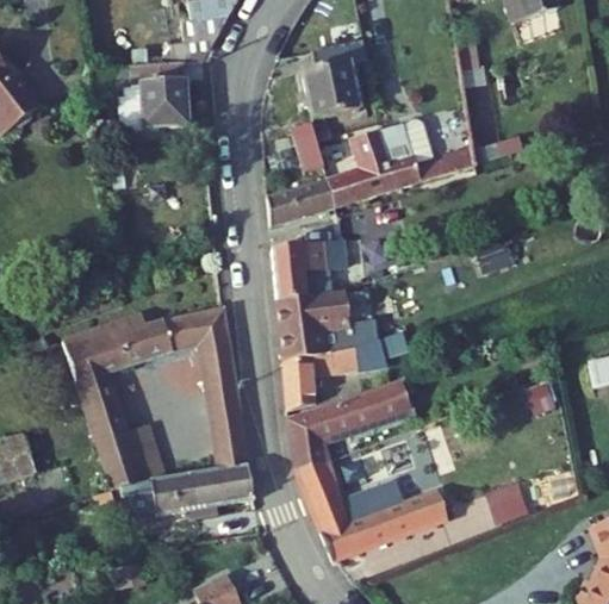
[(221,25),(237,0),(196,0),(197,13),(193,13),(196,29),(221,25)]
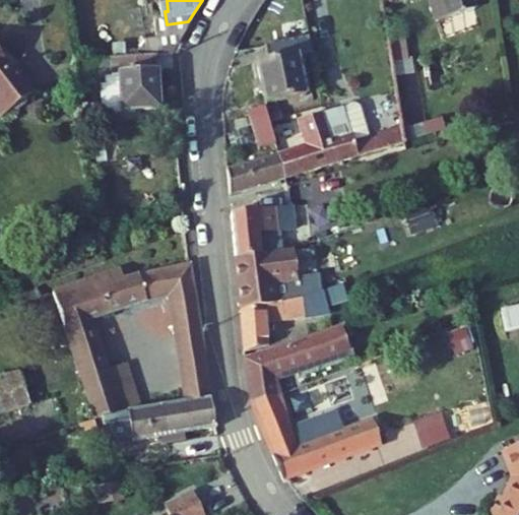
[(435,0),(440,14),(478,0),(435,0)]
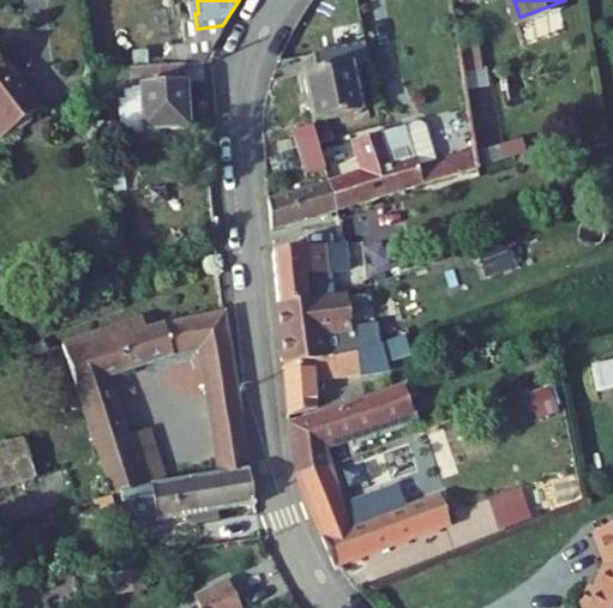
[(475,149),(499,145),(486,38),(461,41),(475,149)]
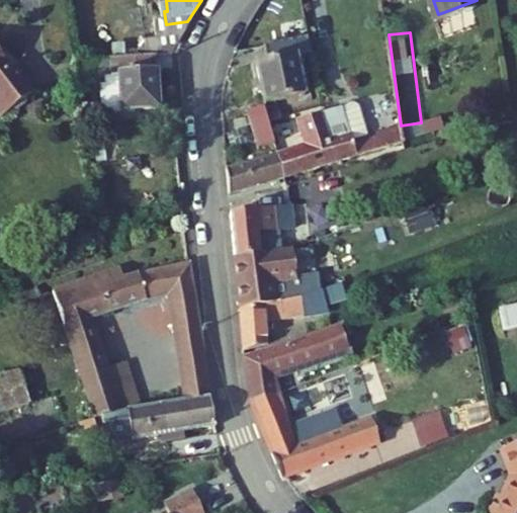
[(265,59),(253,61),(259,102),(300,95),(293,54),(306,51),(303,33),(262,40),(265,59)]
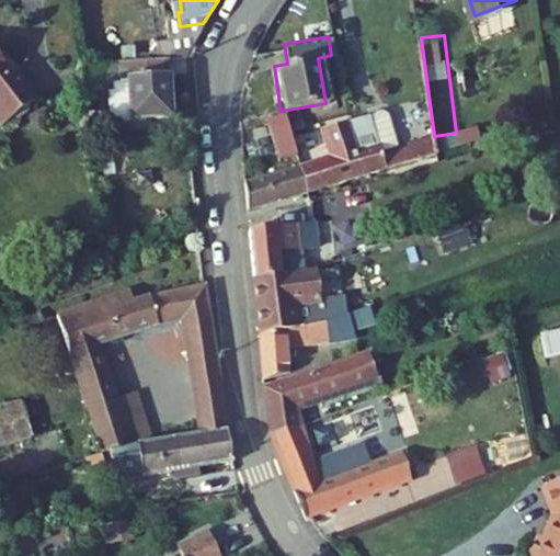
[(0,122),(2,125),(36,100),(6,54),(0,57),(0,122)]
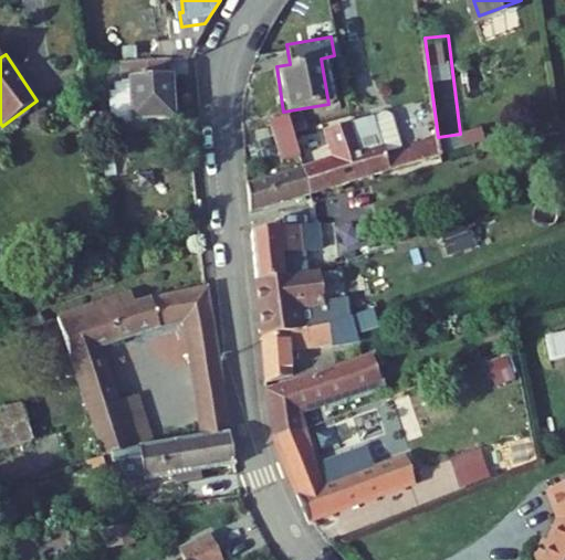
[(179,57),(77,72),(80,87),(81,96),(110,92),(114,119),(119,124),(135,120),(186,113),(179,57)]
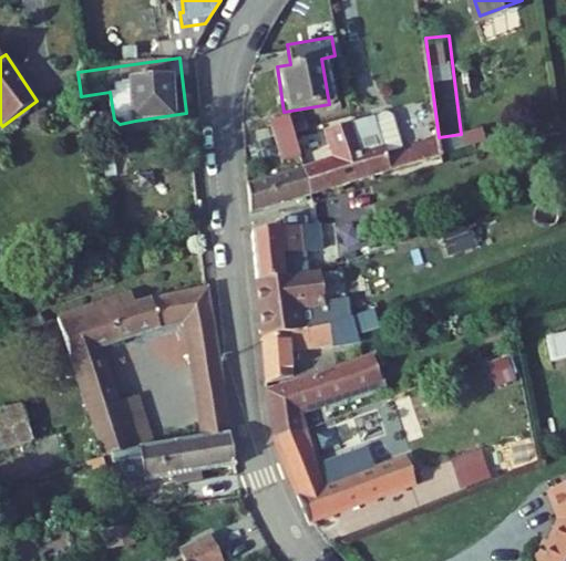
[(285,115),(259,121),(260,127),(267,126),(275,160),(295,156),(289,132),(285,115)]
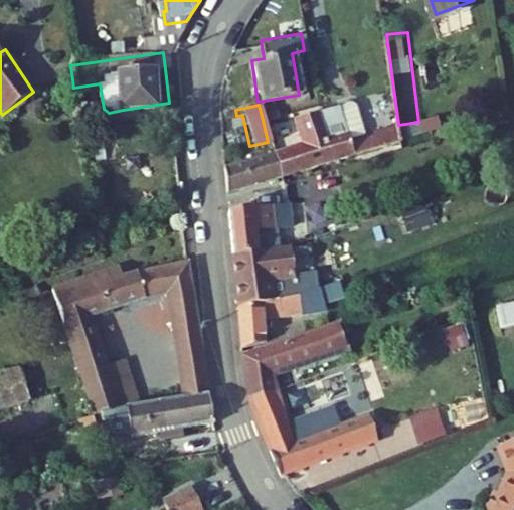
[(353,106),(341,108),(350,141),(365,138),(366,138),(357,108),(353,106)]
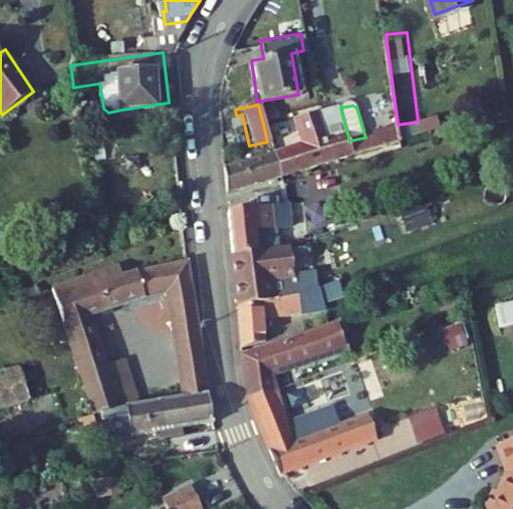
[(340,107),(316,113),(294,119),(299,144),(269,152),(275,176),(404,143),(402,130),(365,138),(364,138),(349,141),(340,107)]
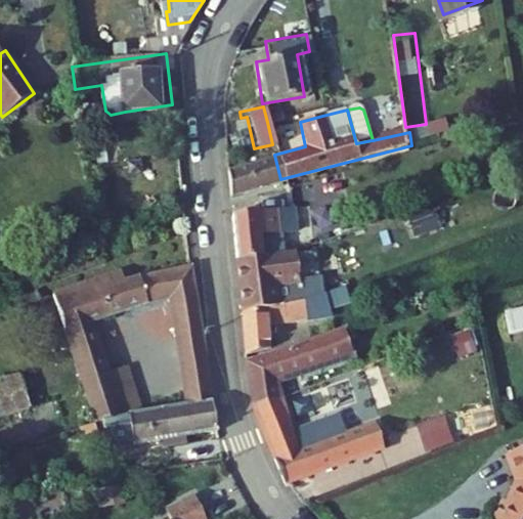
[(234,187),(233,191),(280,179),(274,155),(227,167),(234,187)]
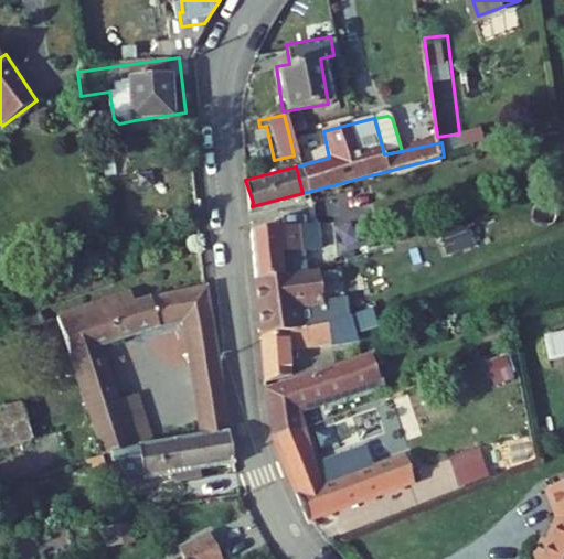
[(318,219),(252,228),(257,276),(283,273),(280,259),(305,256),(305,253),(304,247),(314,246),(315,251),(322,250),(318,219)]
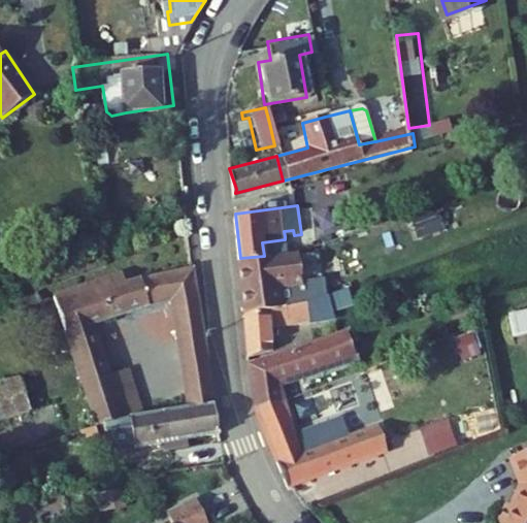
[(442,228),(436,207),(416,215),(422,234),(442,228)]
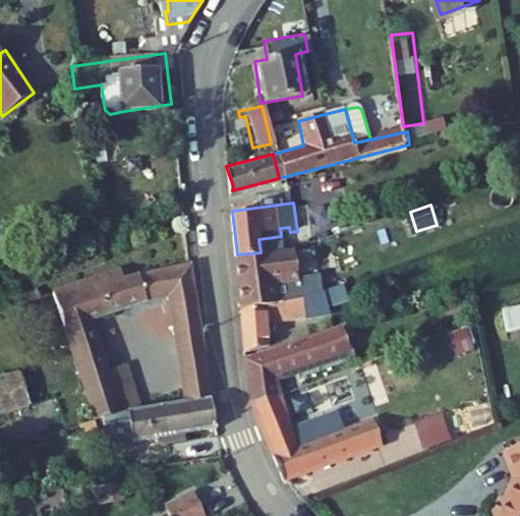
[(261,252),(237,254),(243,306),(278,300),(275,278),(300,274),(296,246),(261,252)]
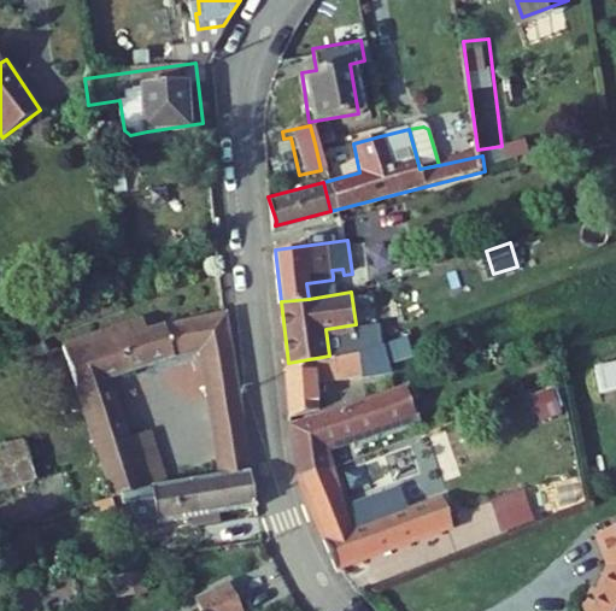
[(92,424),(123,415),(111,376),(203,345),(217,433),(246,428),(227,312),(147,327),(145,313),(64,340),(92,424)]
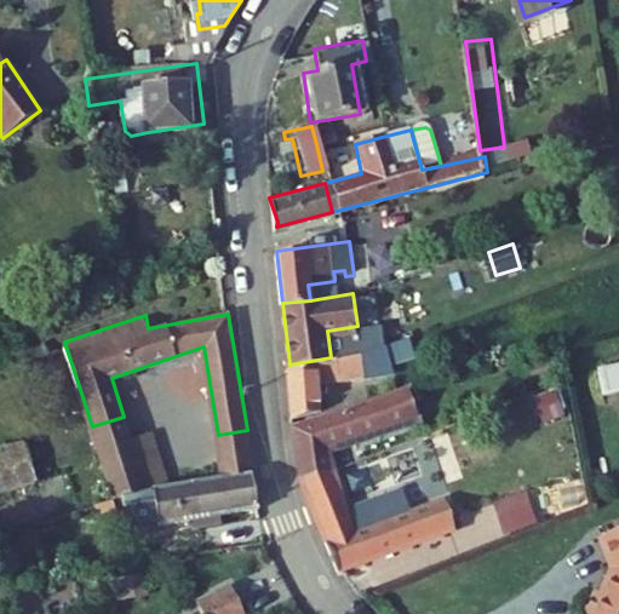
[(391,362),(414,355),(410,334),(385,343),(391,362)]
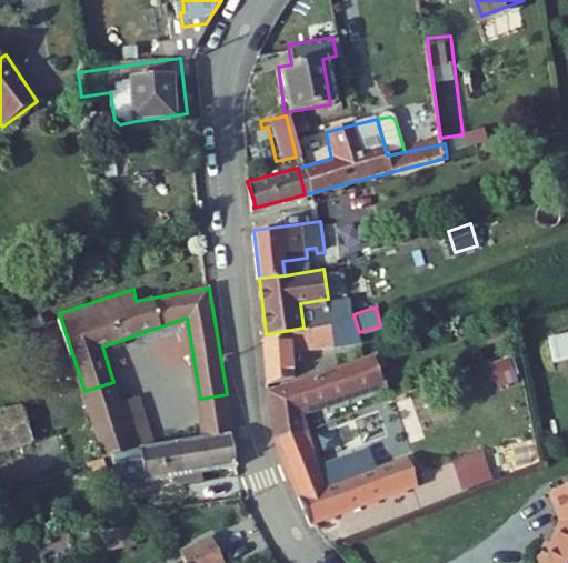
[(359,332),(354,314),(334,322),(304,328),(266,334),(263,334),(269,381),(295,374),(292,348),(314,345),(361,339),(359,332)]
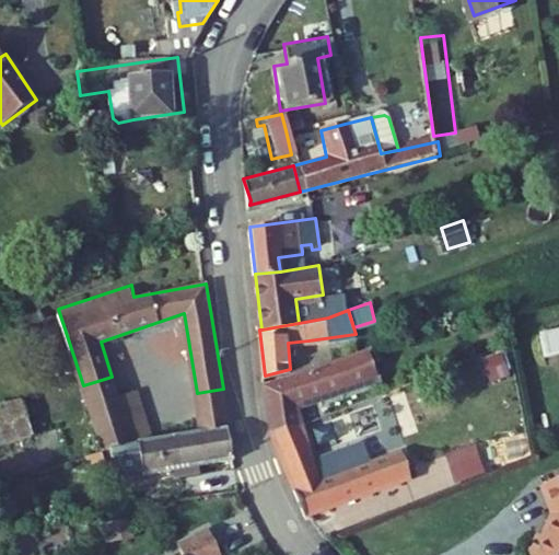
[(558,327),(542,332),(546,354),(558,349),(558,327)]
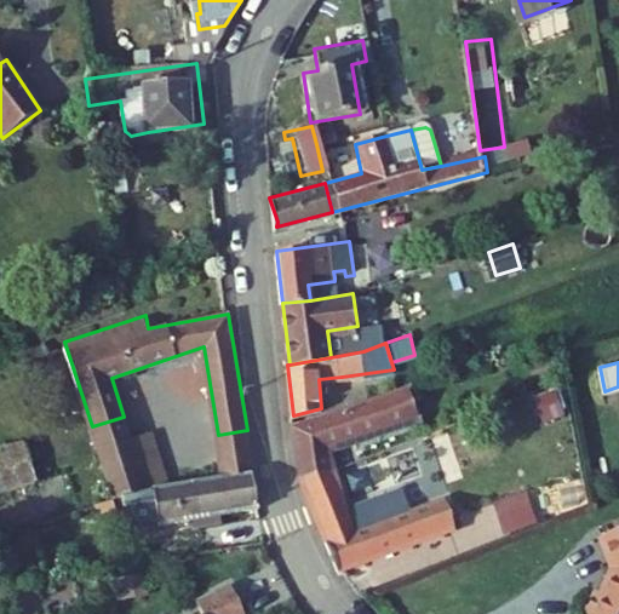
[(302,476),(336,466),(330,445),(423,414),(422,412),(418,413),(410,386),(412,385),(412,383),(293,423),(302,476)]
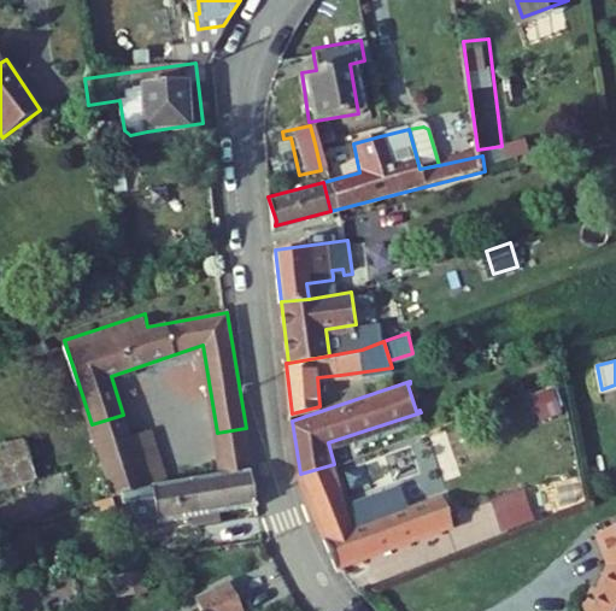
[(129,433),(123,415),(92,424),(99,444),(129,433)]
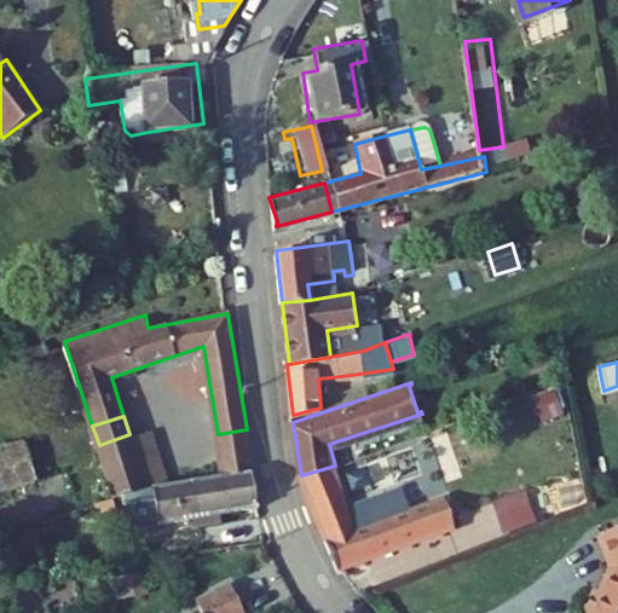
[(130,434),(146,487),(154,486),(154,484),(171,481),(154,427),(130,434)]
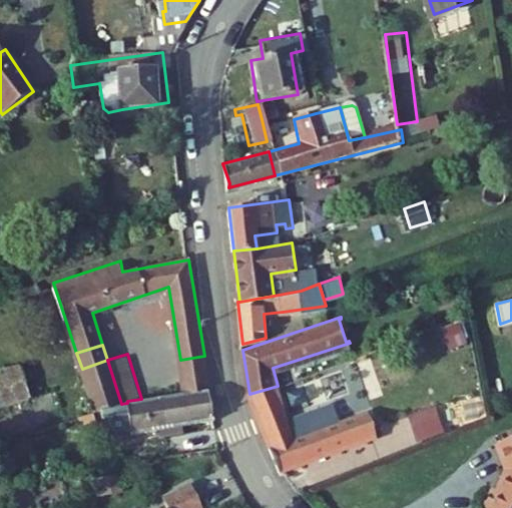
[(204,356),(180,360),(183,377),(206,373),(204,356)]
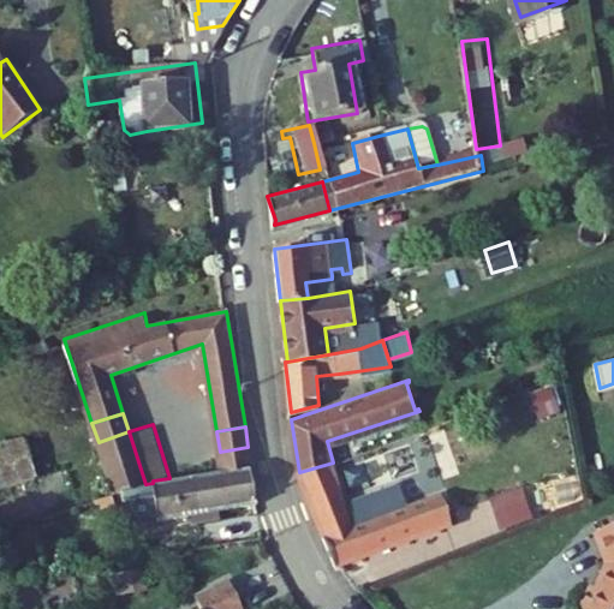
[(129,431),(99,442),(114,490),(117,489),(121,488),(145,484),(129,431)]
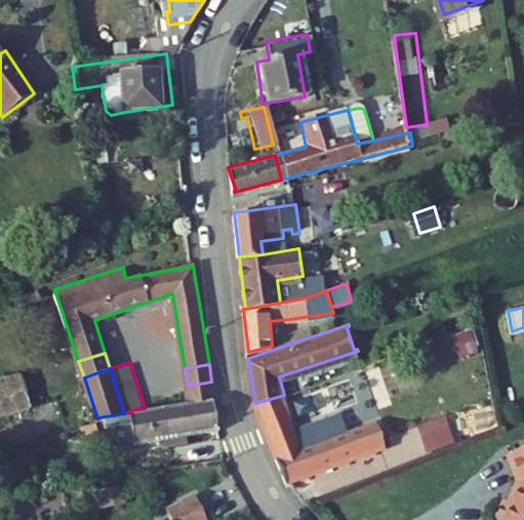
[(0,393),(24,386),(19,372),(0,378),(0,393)]
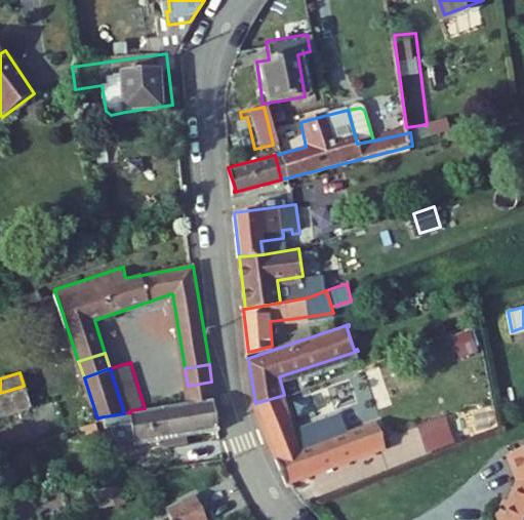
[(211,382),(188,386),(190,401),(214,397),(211,382)]
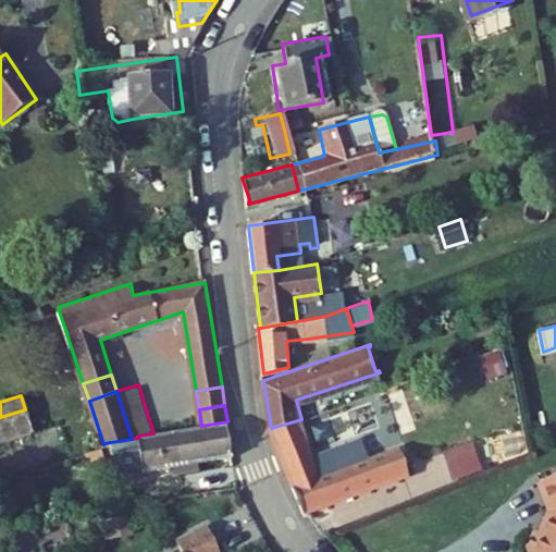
[(0,417),(0,440),(32,429),(25,409),(0,417)]
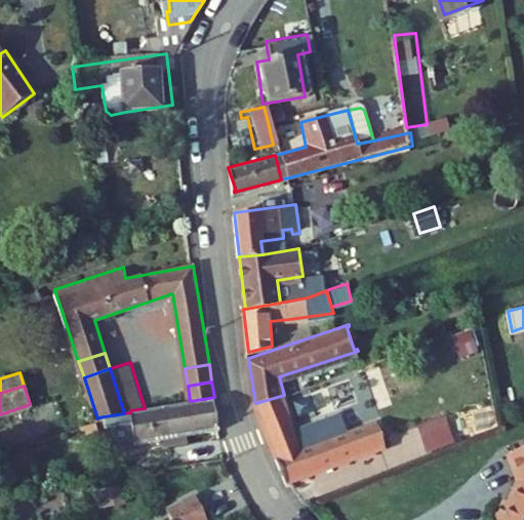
[(255,403),(288,483),(386,444),(376,420),(349,431),(340,410),(293,428),(284,395),(255,403)]
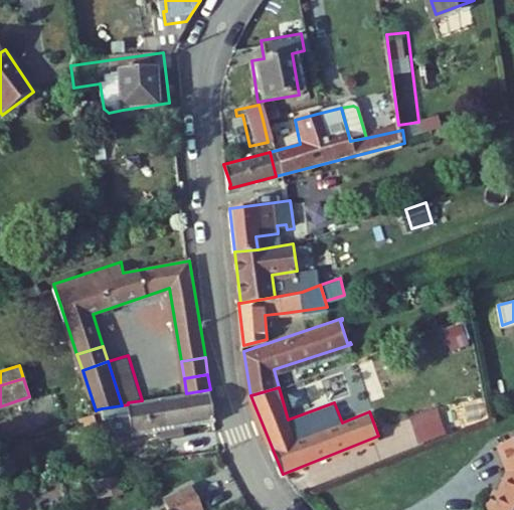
[(112,415),(114,426),(117,432),(122,433),(132,431),(133,434),(161,429),(162,436),(184,433),(183,425),(215,419),(210,389),(186,393),(142,400),(128,402),(128,404),(122,405),(102,408),(104,417),(112,415)]
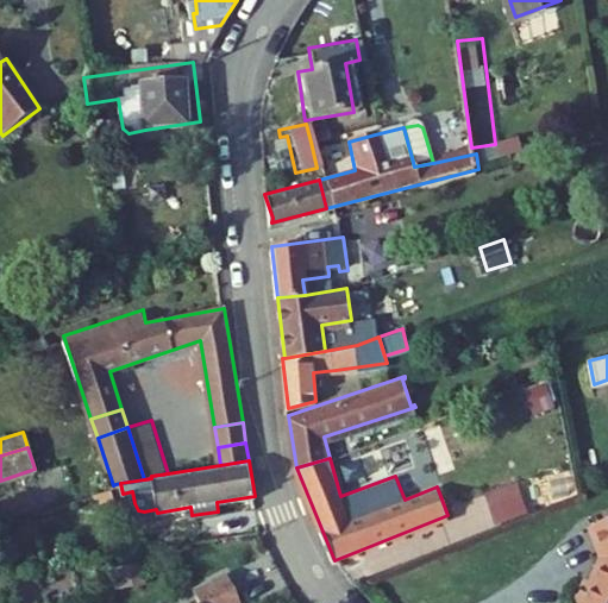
[(502,519),(525,512),(515,478),(491,485),(502,519)]
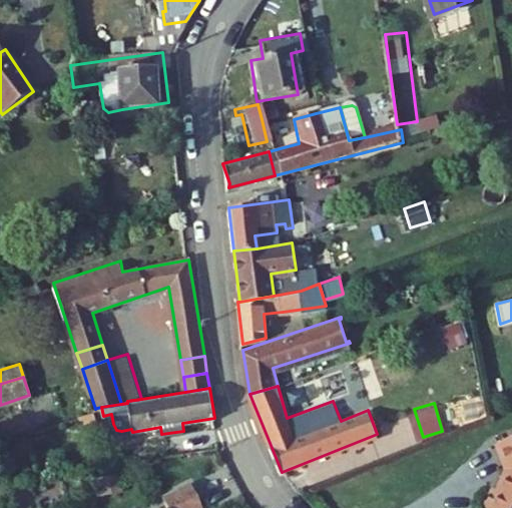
[(511,438),(500,443),(502,446),(508,468),(498,488),(492,485),(488,492),(481,503),(487,507),(486,507),(511,507),(511,438)]
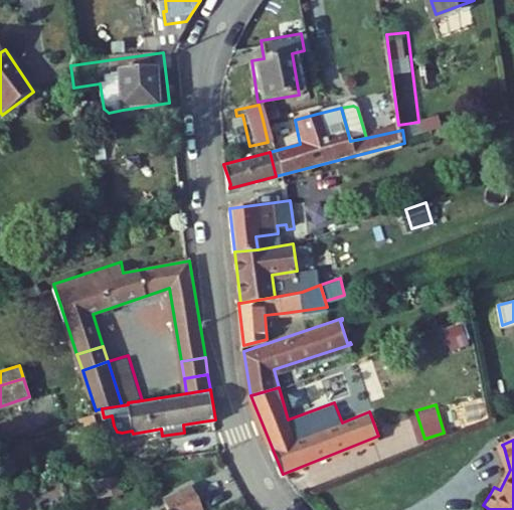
[(170,509),(205,509),(192,482),(164,495),(171,509),(170,509)]
